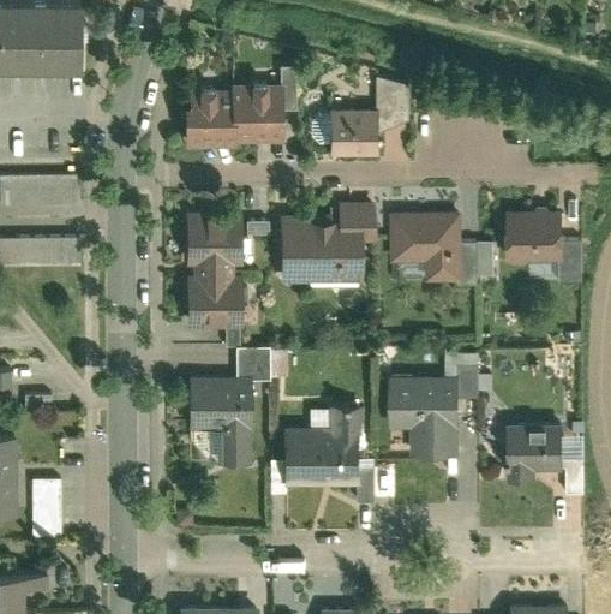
[(0,0),(0,64),(82,64),(81,0),(0,0)]
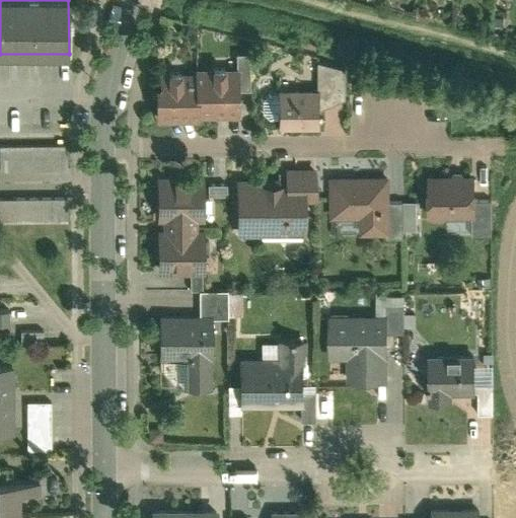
[(237,70),(237,91),(249,91),(249,56),(236,56),(237,70)]
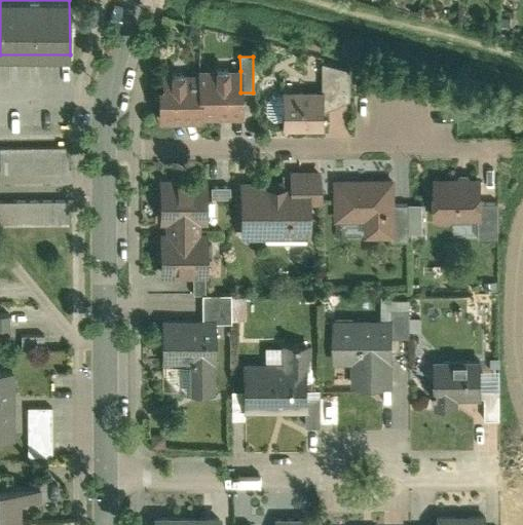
[(326,92),(326,111),(351,102),(350,71),(323,64),(323,92),(326,92)]
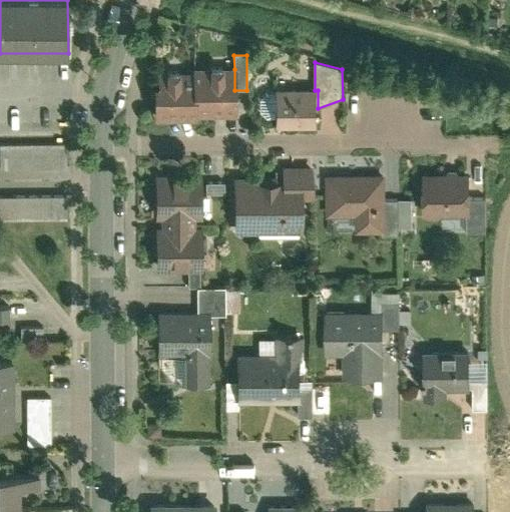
[(153,89),(154,124),(196,123),(196,118),(234,117),(234,90),(234,69),(193,70),(193,75),(157,75),(157,89),(153,89)]
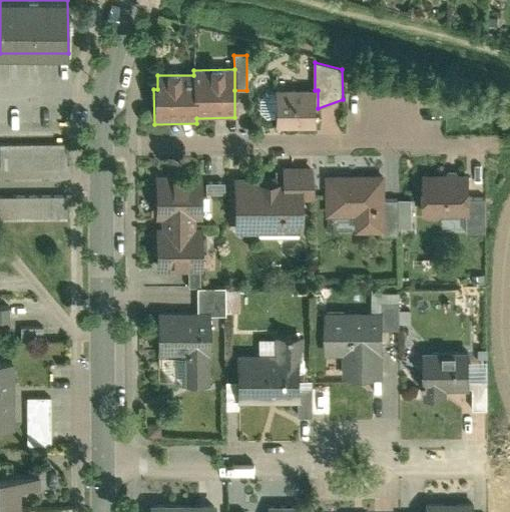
[(315,90),(275,91),(275,128),(319,128),(318,108),(318,90),(315,90)]
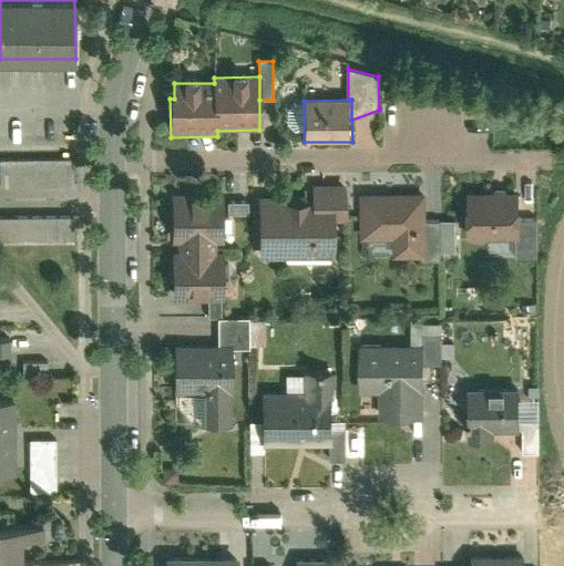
[(72,162),(0,162),(0,188),(72,188),(72,162)]
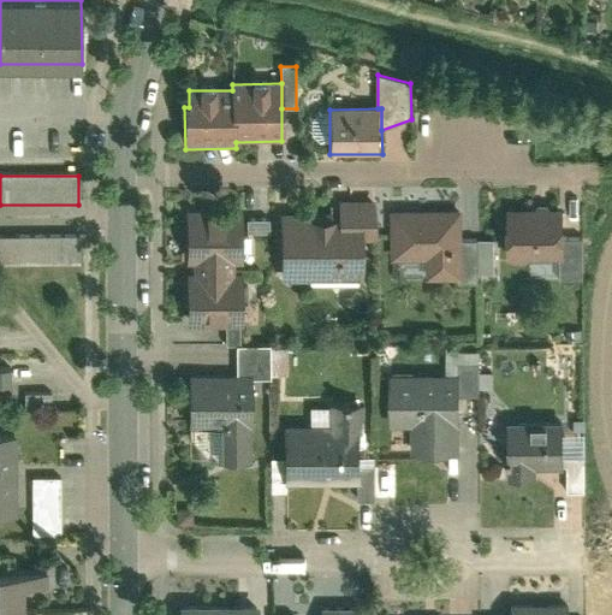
[(313,213),(279,213),(279,283),(363,283),(363,238),(375,238),(375,200),(338,201),(339,213),(333,213),(334,220),(313,220),(313,213)]
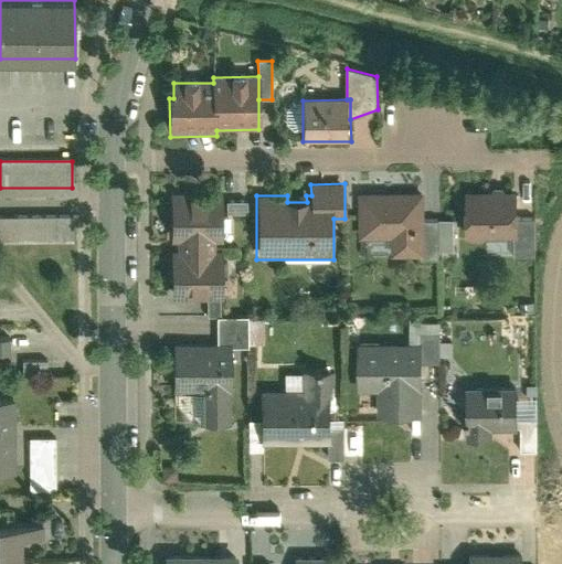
[(488,192),(466,192),(466,221),(466,236),(466,237),(472,237),(474,241),(485,241),(487,237),(515,237),(517,237),(517,221),(517,192),(505,192),(504,188),(490,188),(488,192)]
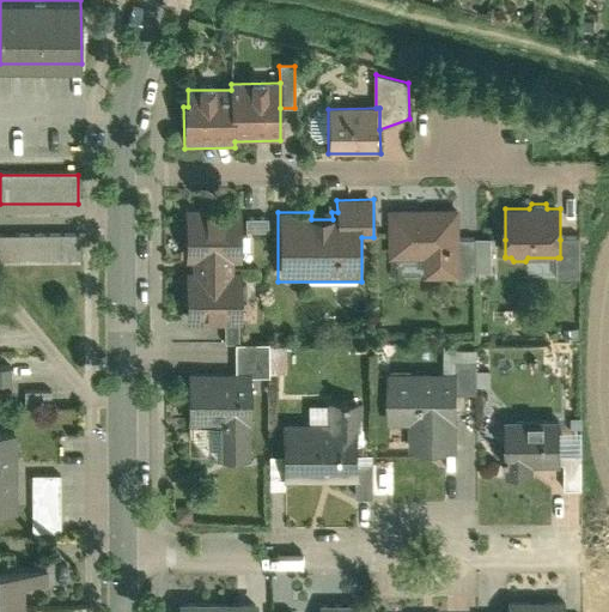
[(461,210),(389,211),(390,261),(425,261),(425,282),(462,282),(461,241),(461,210)]
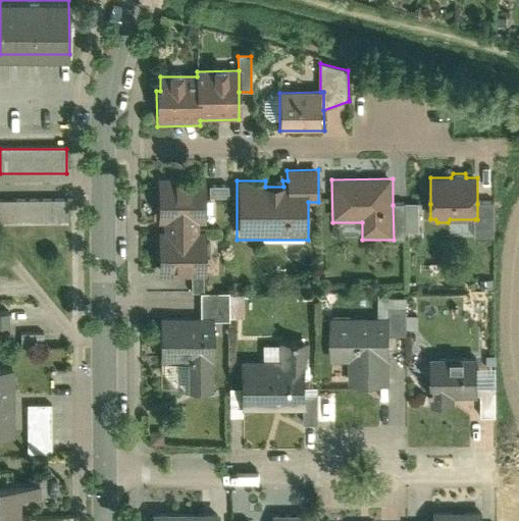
[(158,235),(158,278),(206,278),(206,235),(198,235),(198,226),(206,226),(206,199),(206,189),(206,180),(189,180),(189,184),(174,184),(174,180),(157,180),(158,226),(163,226),(163,235),(158,235)]
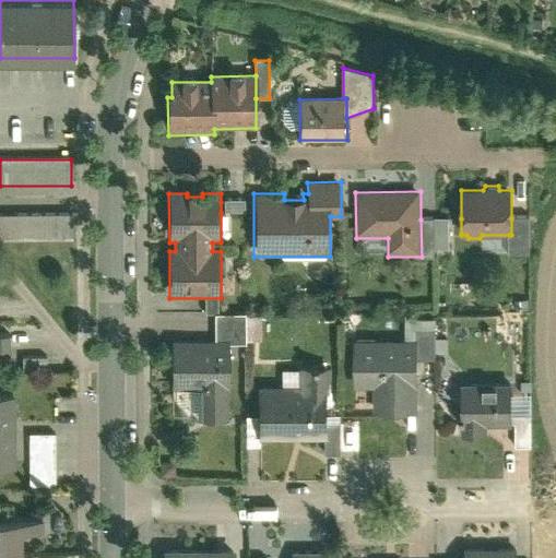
[(245,202),(221,202),(221,213),(245,213),(245,202)]
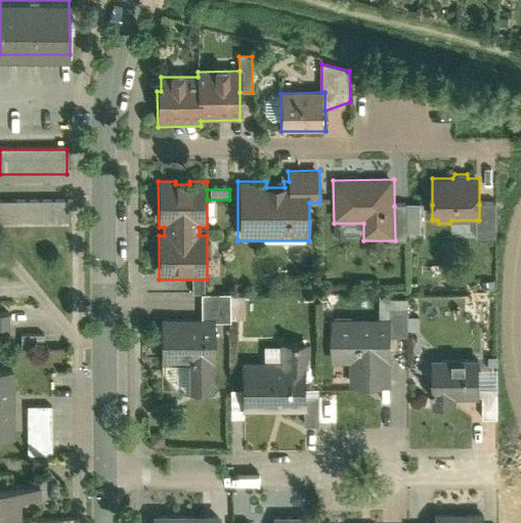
[(70,202),(0,203),(0,226),(70,226),(70,202)]
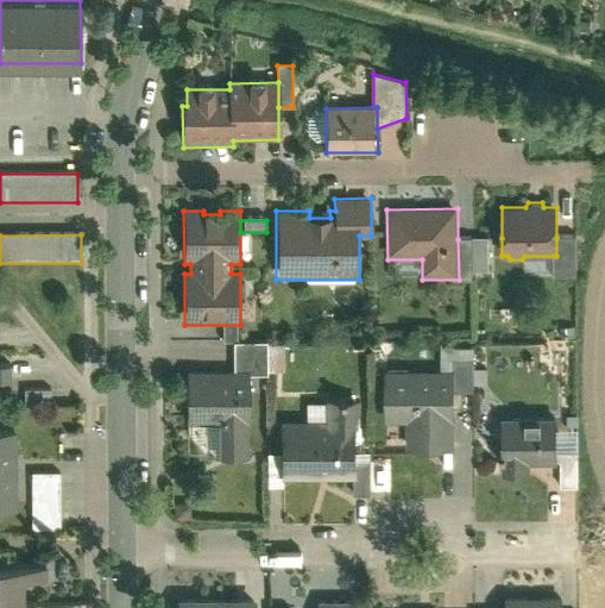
[(473,239),(473,276),(490,275),(489,255),(502,255),(502,238),(489,238),(473,239)]
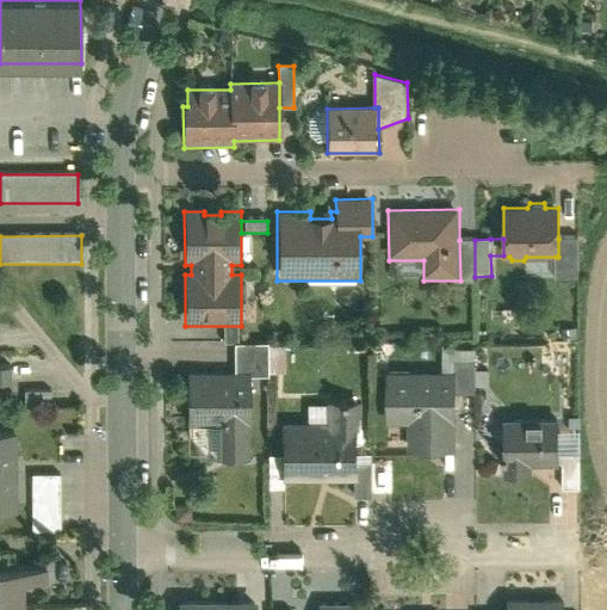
[(578,239),(558,239),(558,257),(556,257),(556,282),(578,282),(578,239)]
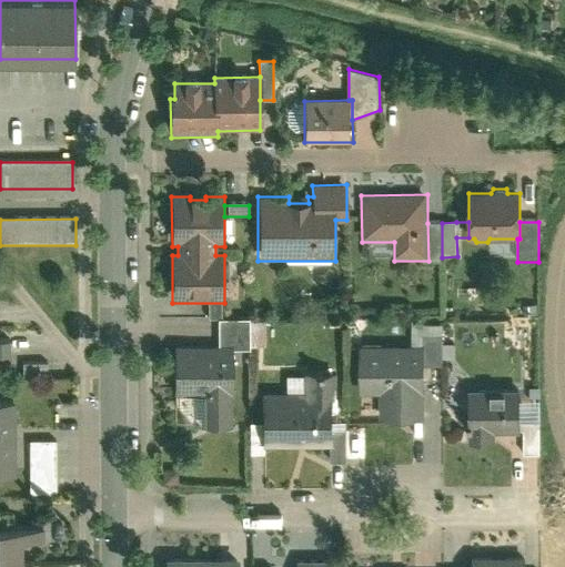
[(442,223),(427,223),(429,261),(429,263),(442,263),(442,257),(442,223)]
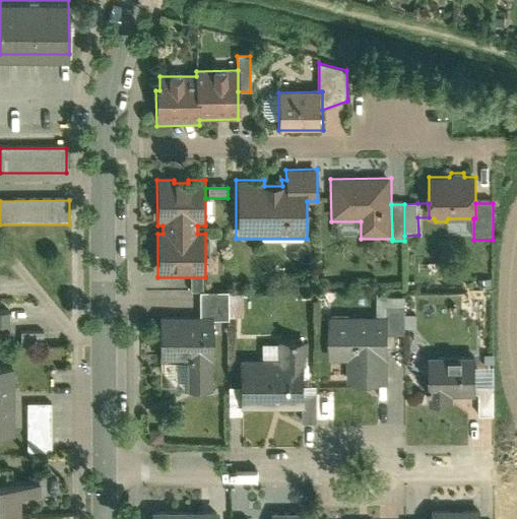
[(198,293),(198,318),(212,318),(212,320),(227,320),(225,293),(198,293)]
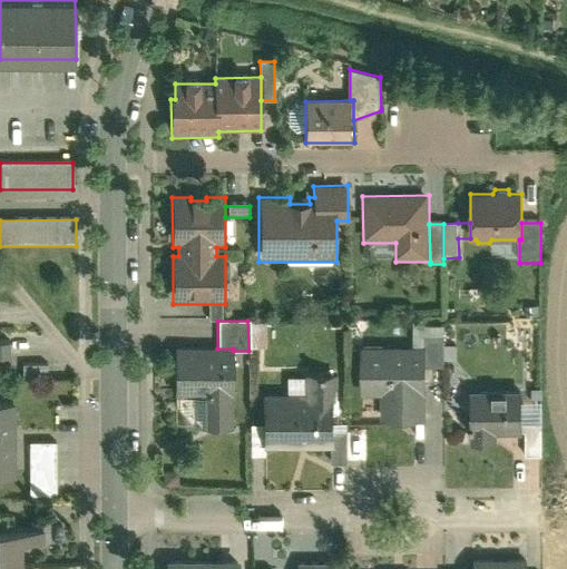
[(426,347),(426,371),(443,370),(443,339),(423,339),(423,347),(426,347)]
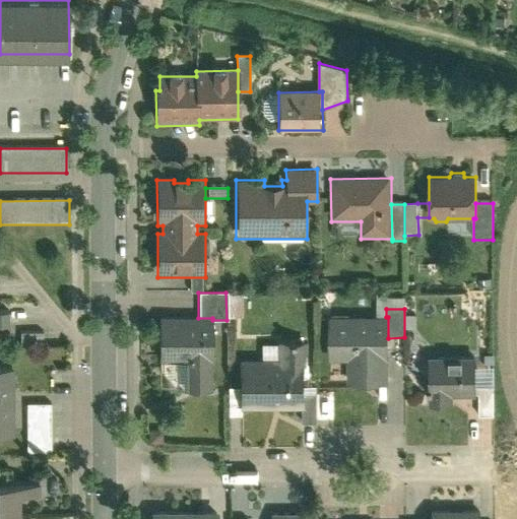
[(386,317),(329,318),(330,364),(348,363),(348,386),(389,385),(388,338),(388,317),(386,317)]
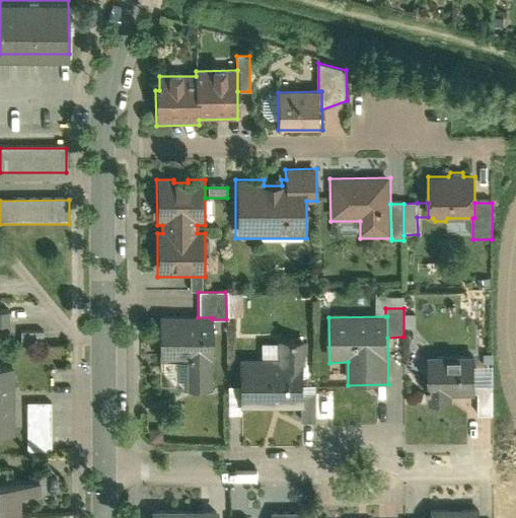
[(212,319),(212,317),(198,317),(159,317),(160,361),(185,361),(185,394),(213,394),(212,319)]
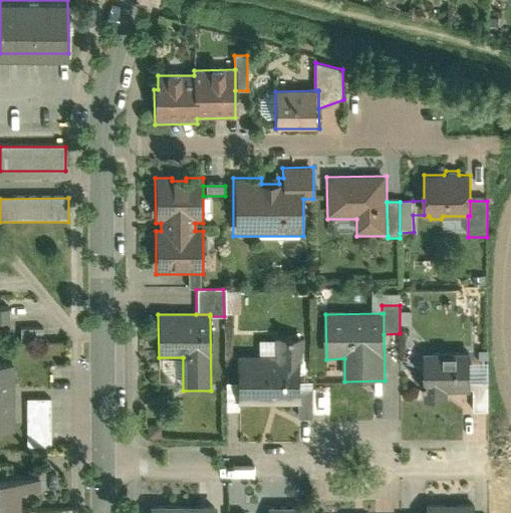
[(301,406),(300,339),(274,340),(274,342),(258,342),(258,357),(237,357),(238,407),(301,406)]
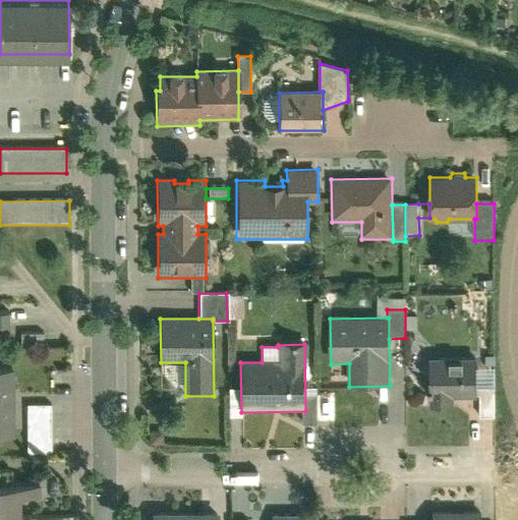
[(477,358),(430,359),(430,408),(453,408),(453,401),(477,400),(477,389),(477,358)]
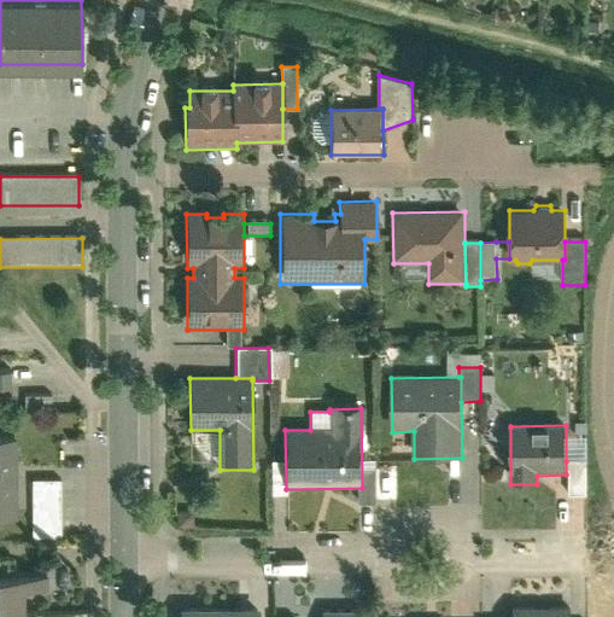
[(0,511),(22,512),(22,430),(0,429),(0,511)]
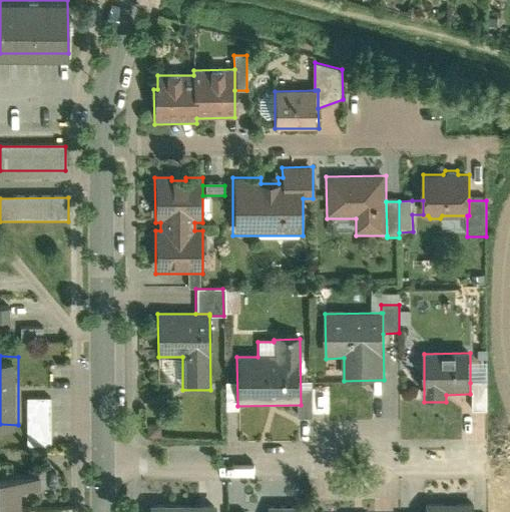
[(488,383),(470,383),(470,394),(471,394),(472,415),(489,415),(488,383)]
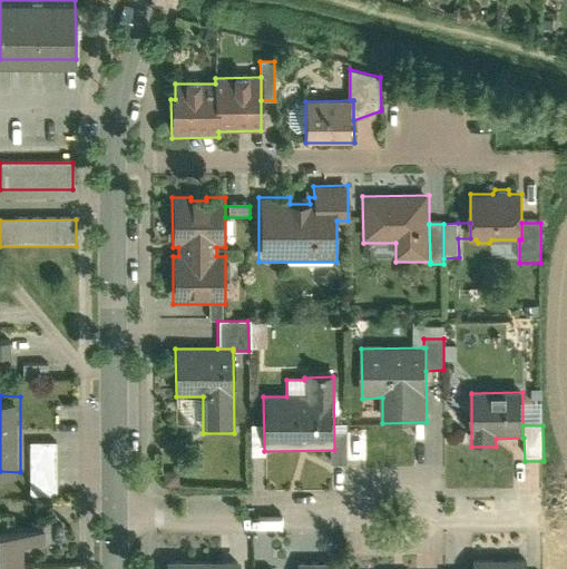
[(59,441),(35,441),(35,493),(60,492),(59,441)]
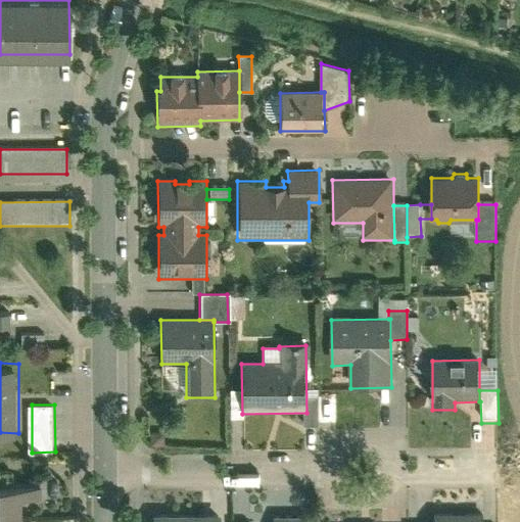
[(34,521),(35,519),(18,519),(18,500),(40,499),(39,488),(0,488),(0,521),(34,521)]
